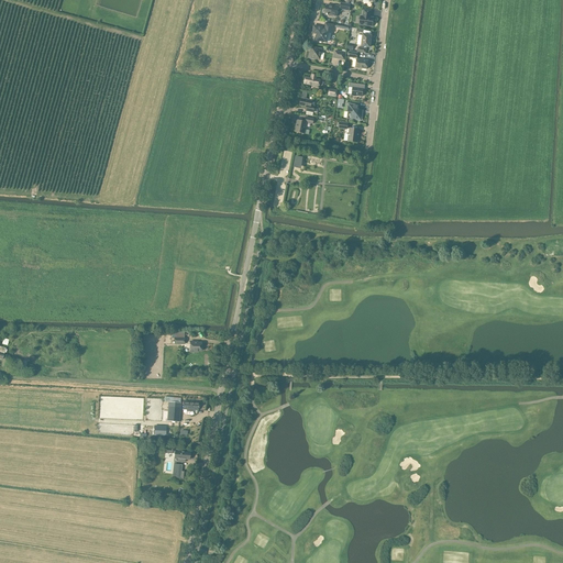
[(332,17),(333,15),(337,17),(339,6),(334,4),(334,6),(327,4),(326,9),(324,10),(323,12),(324,13),(326,13),(324,14),(330,14),(330,15),(332,17)]
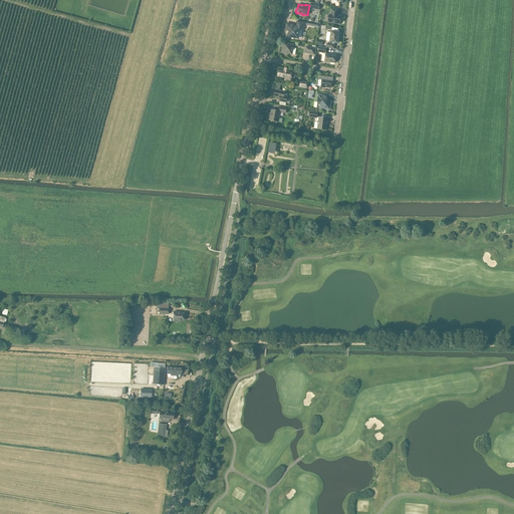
[(339,24),(340,22),(341,21),(342,18),(340,18),(340,16),(338,15),(339,9),(332,8),(331,14),(329,14),(328,22),(339,24)]
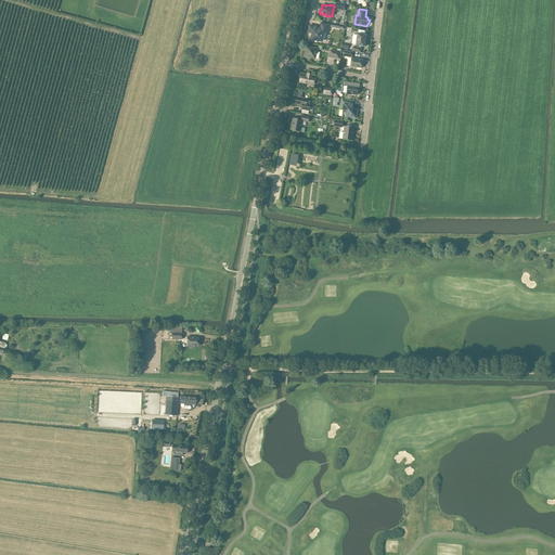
[(324,31),(327,31),(328,24),(321,23),(321,27),(310,25),(308,31),(313,33),(312,35),(311,35),(311,38),(312,38),(311,39),(322,41),(324,31)]
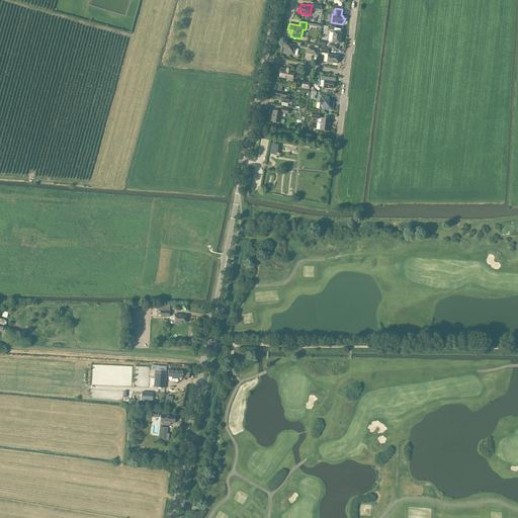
[(333,41),(335,42),(335,44),(329,44),(329,48),(336,49),(337,42),(340,42),(341,32),(334,31),(333,41)]
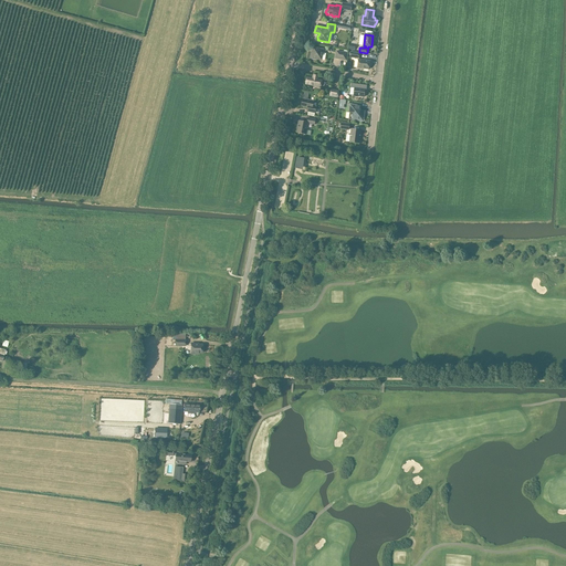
[(322,59),(324,49),(313,46),(312,52),(311,58),(316,59),(316,58),(322,59)]
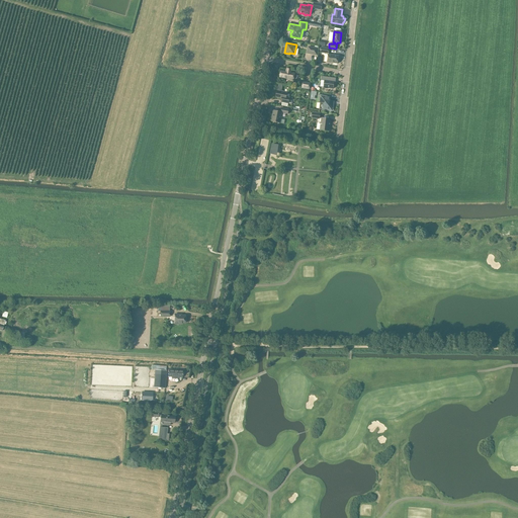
[(337,63),(338,55),(328,54),(327,62),(337,63)]
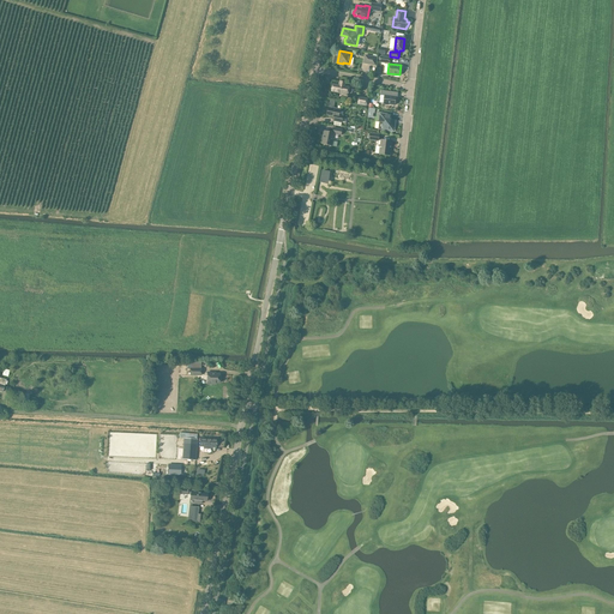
[(349,89),(350,85),(344,84),(345,80),(339,79),(339,84),(333,83),(332,90),(348,94),(348,92),(351,94),(353,92),(353,90),(353,89),(349,89)]
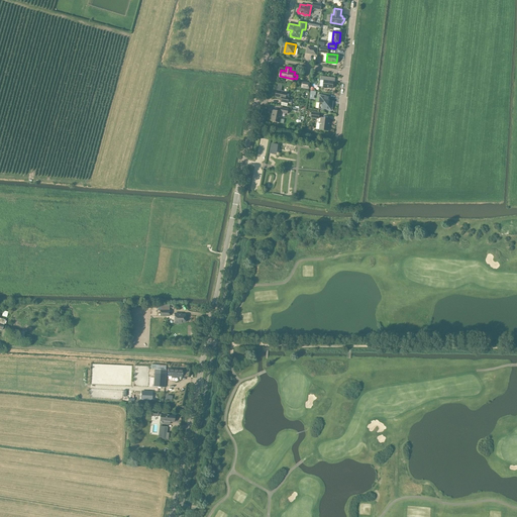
[(335,77),(320,76),(320,80),(323,80),(322,87),(326,88),(327,87),(332,88),(333,81),(334,82),(335,77)]
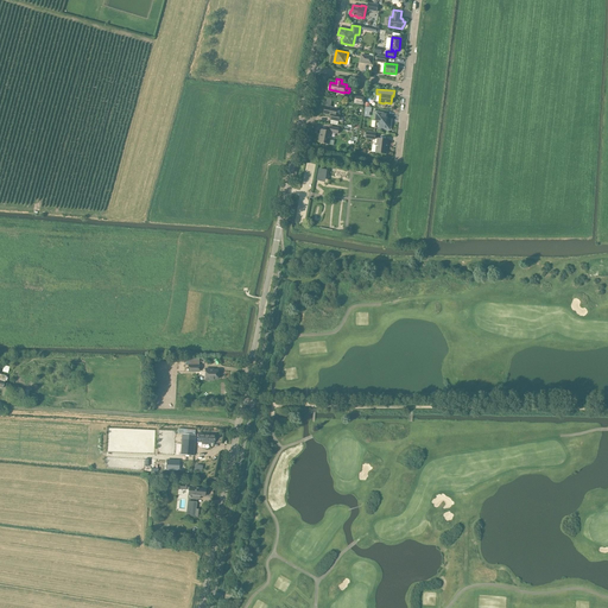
[(365,97),(356,95),(355,103),(362,105),(365,97)]
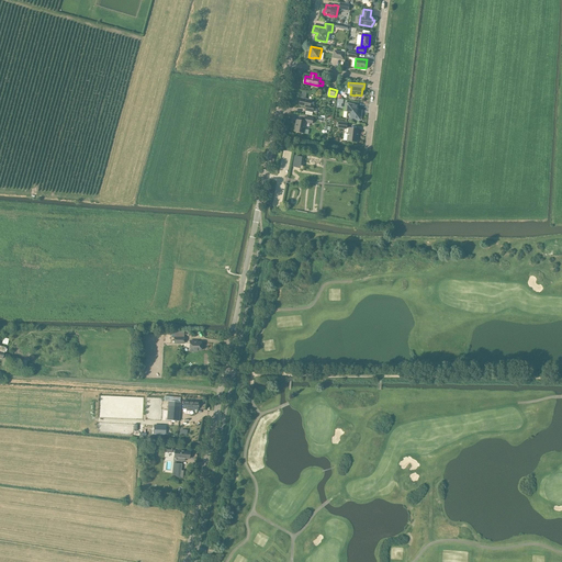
[(313,111),(314,104),(311,103),(312,99),(301,97),(300,104),(306,105),(305,110),(313,111)]
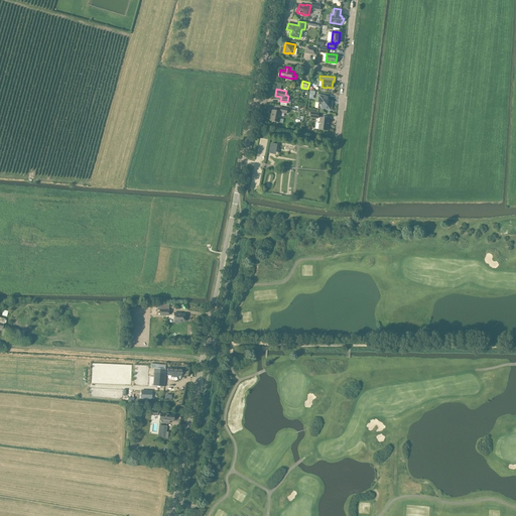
[(328,102),(329,96),(319,95),(318,101),(320,103),(321,103),(321,108),(326,108),(326,109),(329,109),(331,109),(331,108),(331,107),(332,105),(331,104),(331,103),(328,102)]
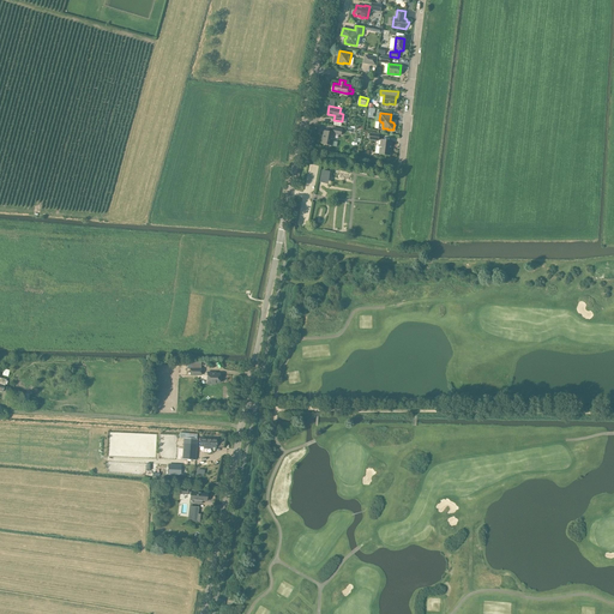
[(332,127),(332,131),(324,130),(323,134),(324,134),(321,144),(332,146),(333,142),(335,142),(336,134),(342,136),(343,130),(332,127)]
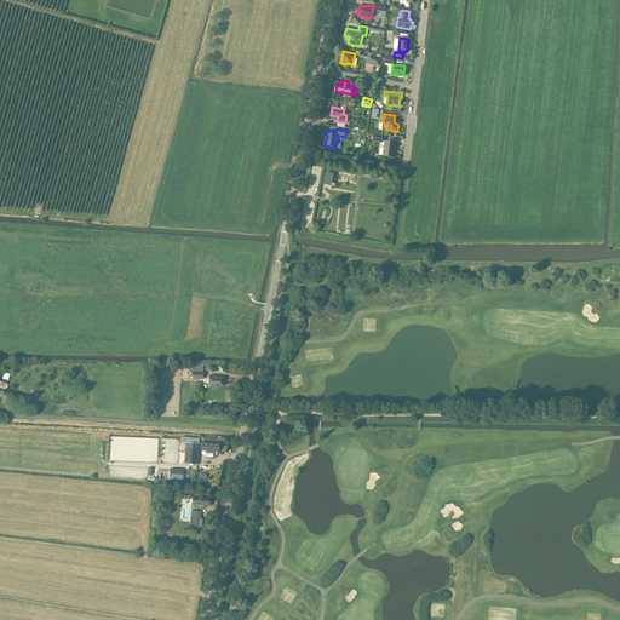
[(394,155),(395,141),(384,139),(383,154),(394,155)]
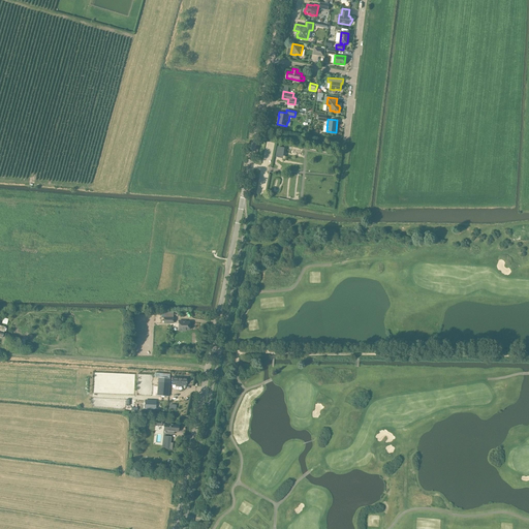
[(3,320),(2,323),(9,325),(11,319),(5,317),(6,312),(4,311),(4,313),(2,312),(0,319),(3,320)]
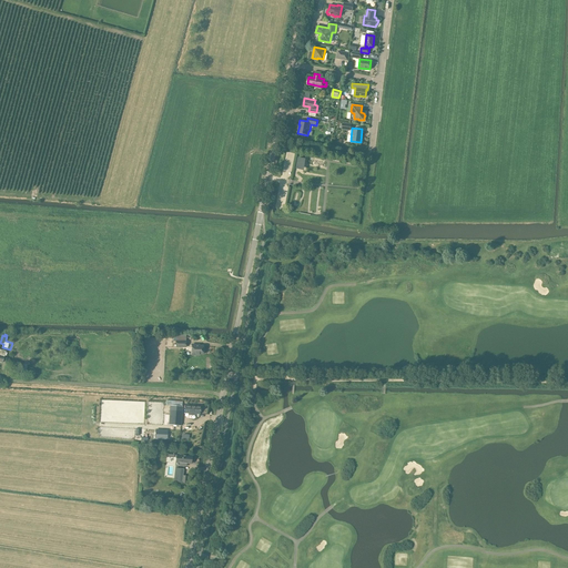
[(186,336),(176,336),(176,347),(186,347),(186,336)]
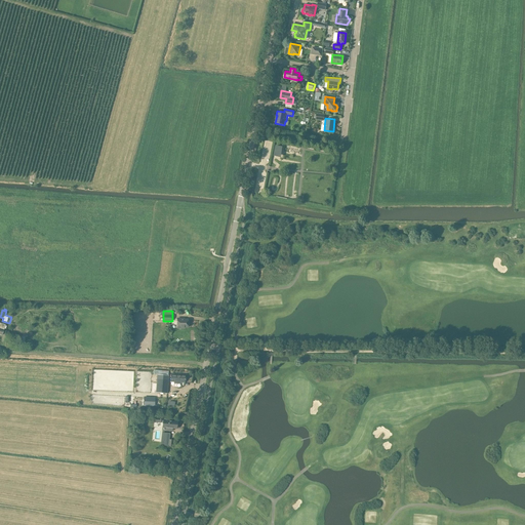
[(183,319),(177,319),(177,328),(184,328),(184,327),(188,327),(188,326),(190,325),(190,322),(188,322),(188,320),(183,320),(183,319)]
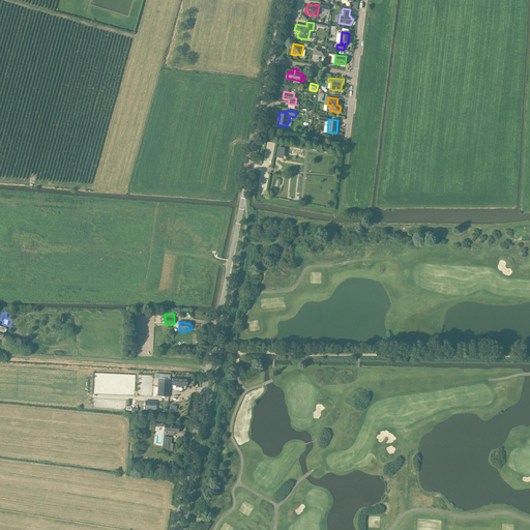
[(157,396),(169,396),(170,375),(155,374),(155,378),(159,379),(157,396)]
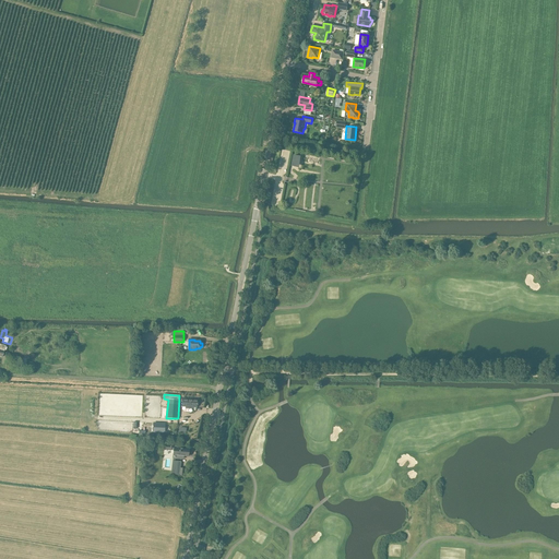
[(190,408),(190,407),(197,407),(198,400),(182,399),(182,406),(186,406),(185,408),(190,408)]
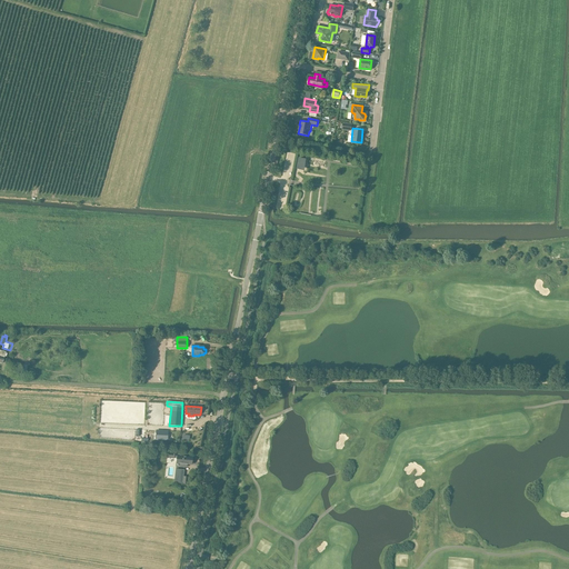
[(192,458),(179,456),(179,453),(175,453),(175,452),(168,452),(167,458),(175,459),(175,458),(177,458),(176,466),(187,467),(187,465),(191,465),(192,458)]
